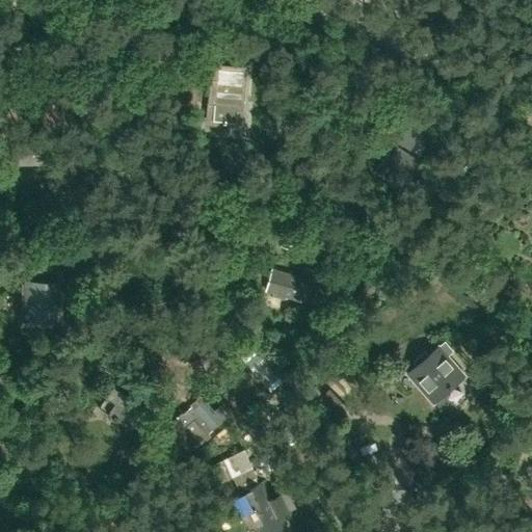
[(237,111),(242,111),(245,80),(239,79),(240,68),(215,64),(214,77),(210,76),(207,104),(213,105),(212,122),(221,122),(221,125),(225,125),(225,123),(236,124),(237,111)]
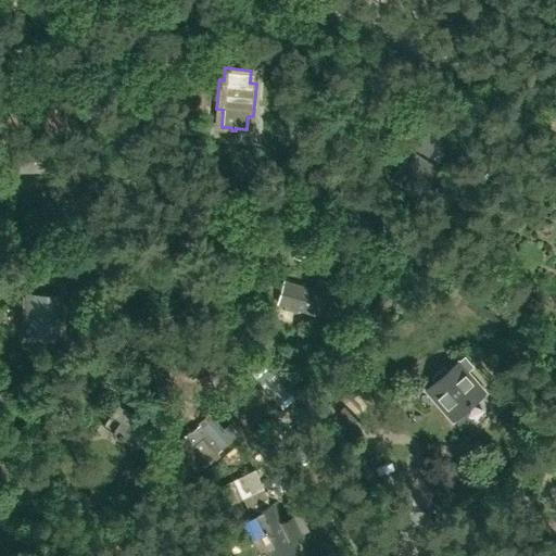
[(422,129),(412,147),(428,156),(439,140),(422,129)]
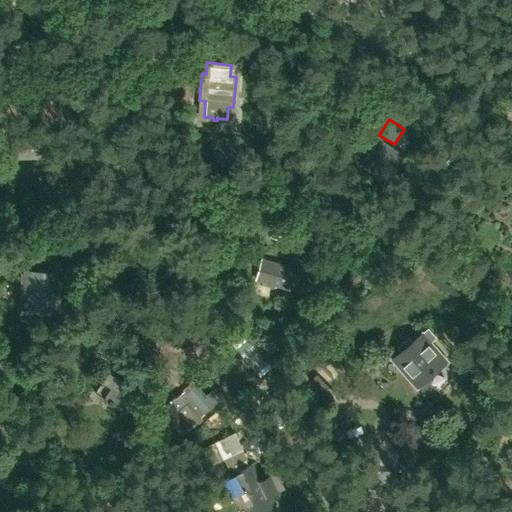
[(409,159),(377,139),(360,164),(392,185),(409,159)]
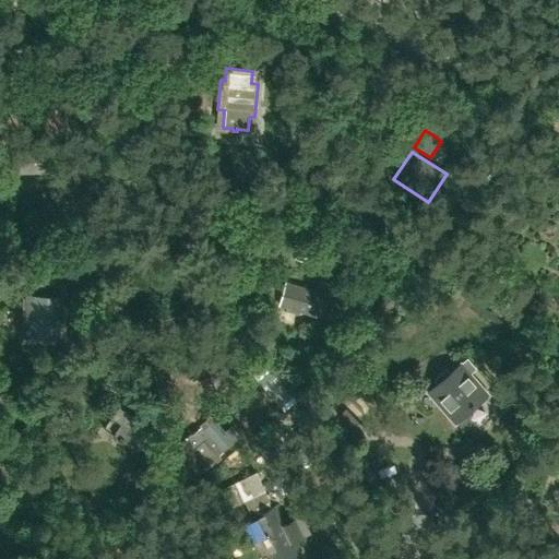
[(44,154),(12,155),(12,171),(45,170),(44,154)]
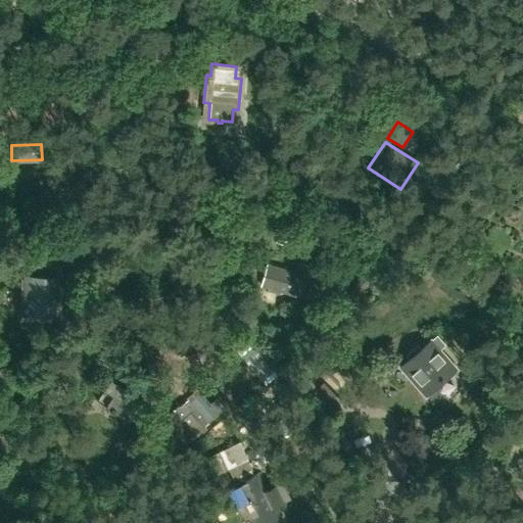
[(54,256),(32,256),(32,270),(54,270),(54,256)]
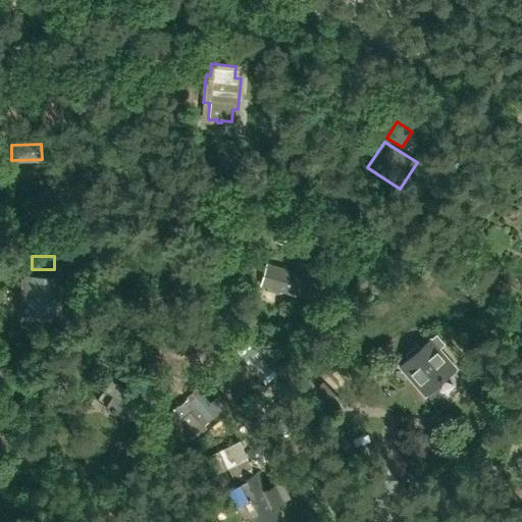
[(299,275),(265,265),(259,285),(267,288),(267,290),(277,293),(277,292),(305,300),(314,268),(302,265),(299,275)]
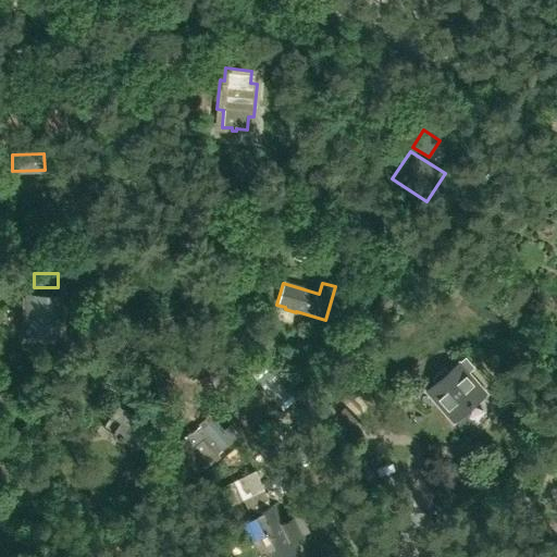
[(60,309),(60,295),(25,295),(25,335),(60,335),(60,325),(63,325),(63,309),(60,309)]
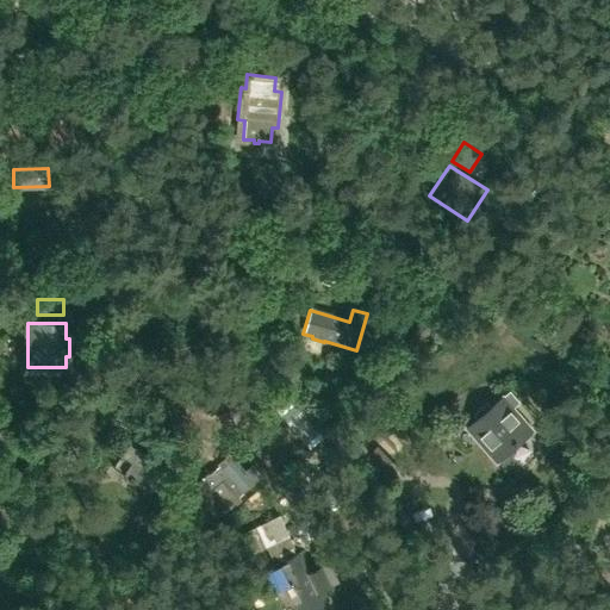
[(503,400),(468,430),(498,464),(531,434),(503,400)]
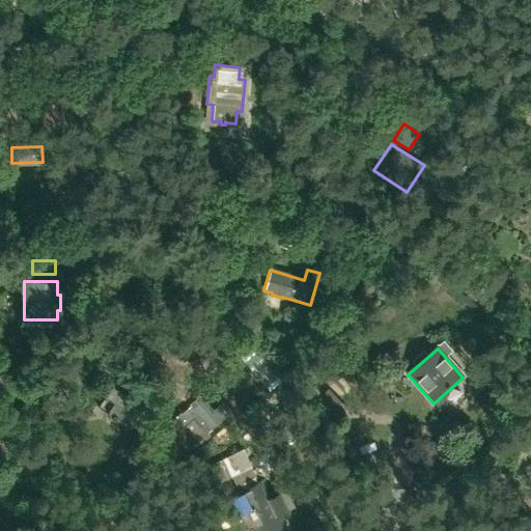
[(130,428),(143,408),(112,387),(99,408),(130,428)]
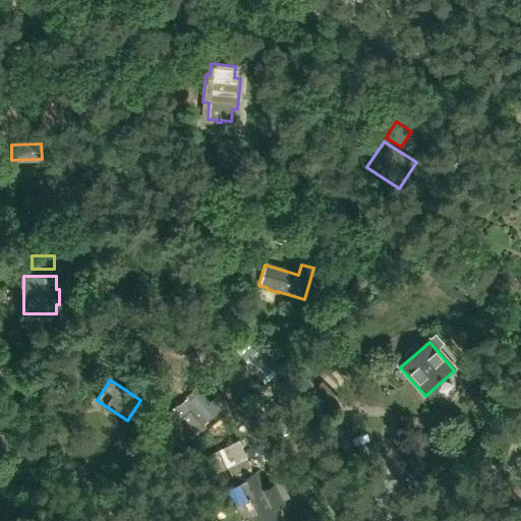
[(342,401),(324,381),(310,393),(330,413),(342,401)]
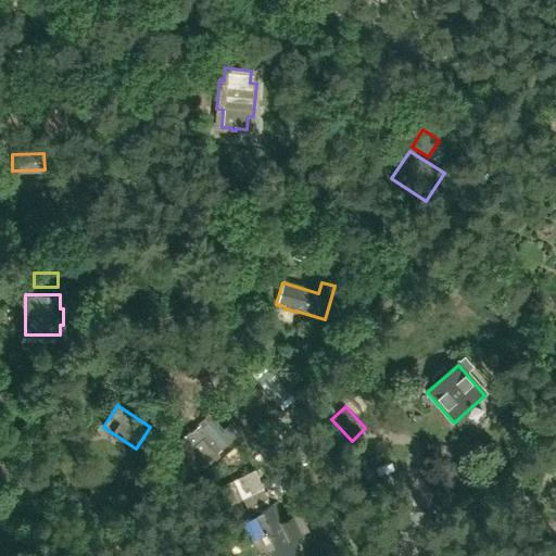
[(216,455),(238,432),(228,422),(222,429),(210,416),(200,426),(206,433),(179,458),(196,477),(218,457),(216,455)]
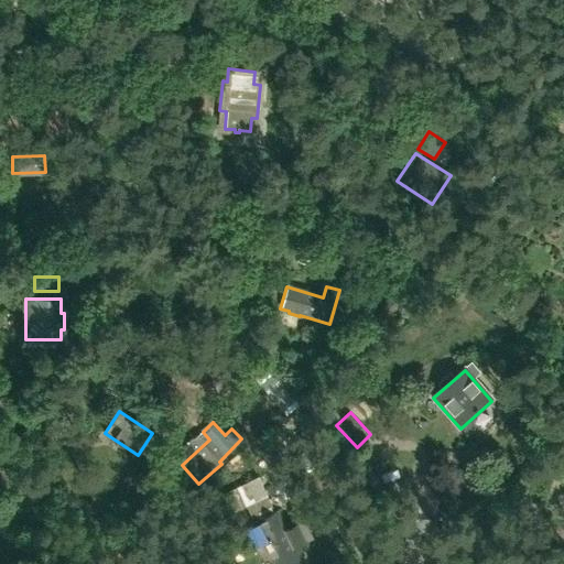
[(179,501),(198,484),(182,465),(164,483),(179,501)]
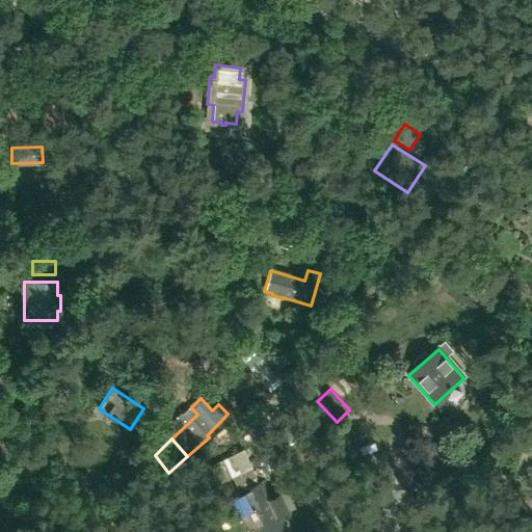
[(210,451),(216,470),(225,467),(219,448),(210,451)]
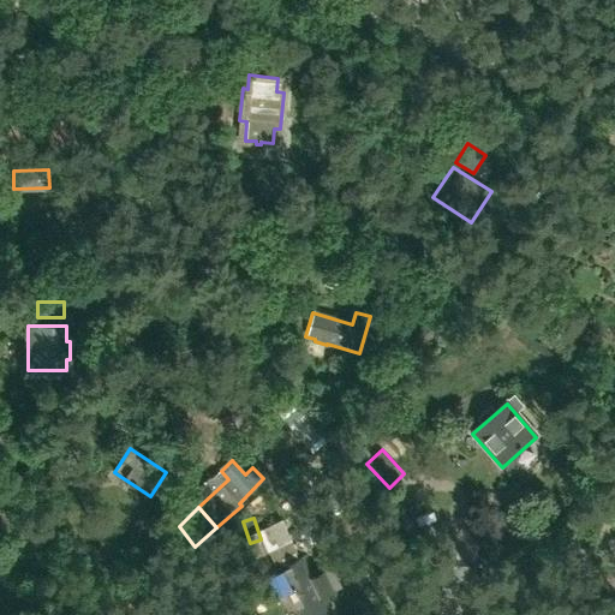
[(291,539),(268,549),(275,563),(297,553),(291,539)]
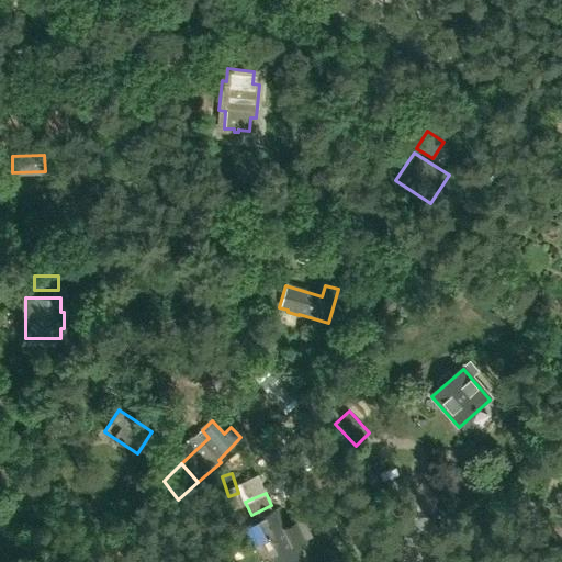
[(280,509),(269,515),(255,521),(274,561),(288,561),(302,555),(280,509)]
